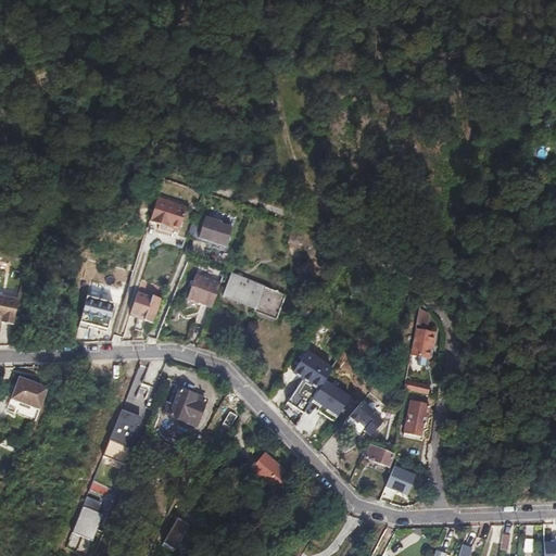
[(548,129),(547,119),(535,121),(536,130),(548,129)]
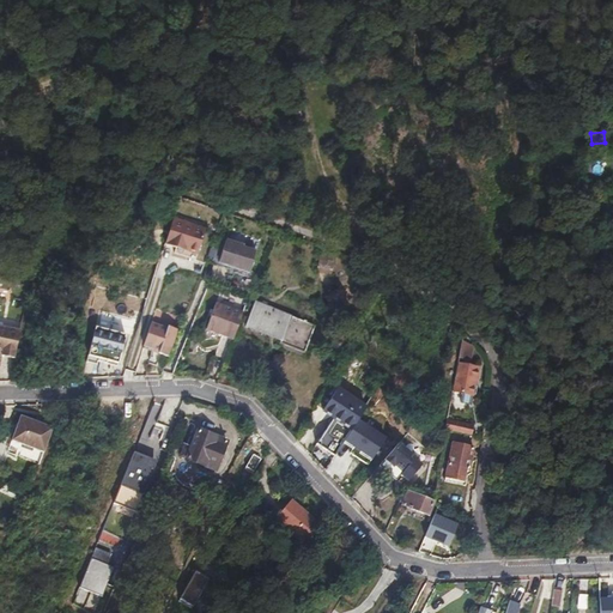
[(299,187),(304,187),(308,188),(314,158),(305,156),(299,187)]
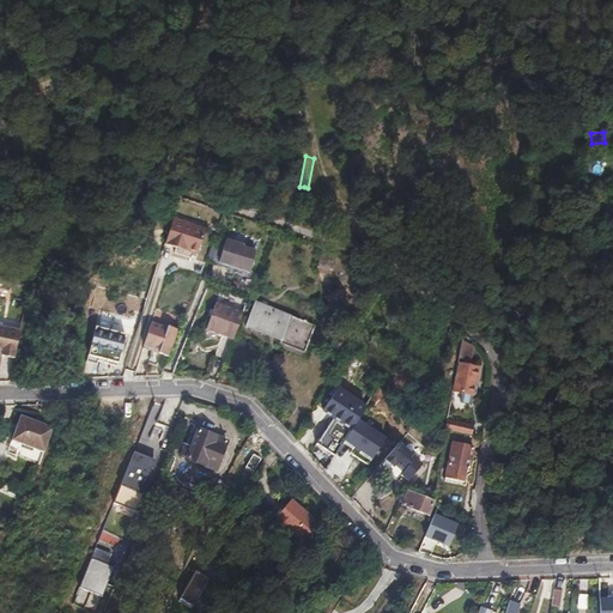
[(206,226),(175,217),(165,247),(176,250),(174,255),(195,262),(206,226)]
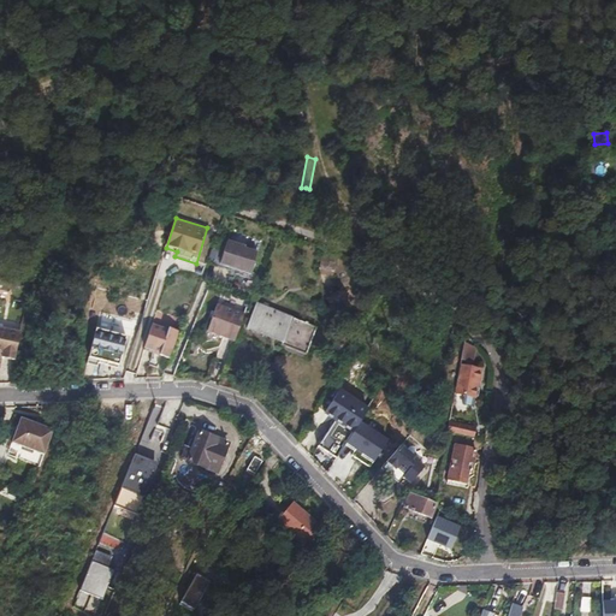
[(249,272),(254,259),(259,246),(246,241),(246,238),(230,232),(218,261),(231,266),(231,265),(247,271),(247,272),(249,272)]
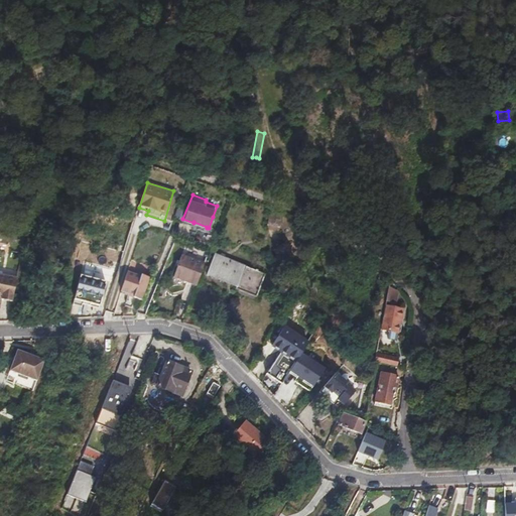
[(301,225),(291,222),(286,235),(296,239),(301,225)]
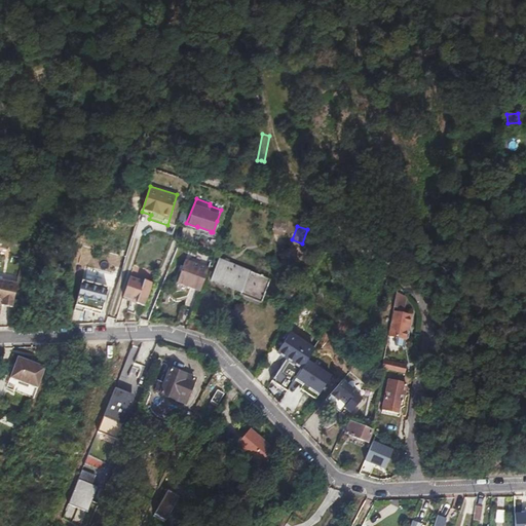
[(218,259),(216,267),(213,275),(243,287),(241,293),(262,299),(270,276),(218,259)]
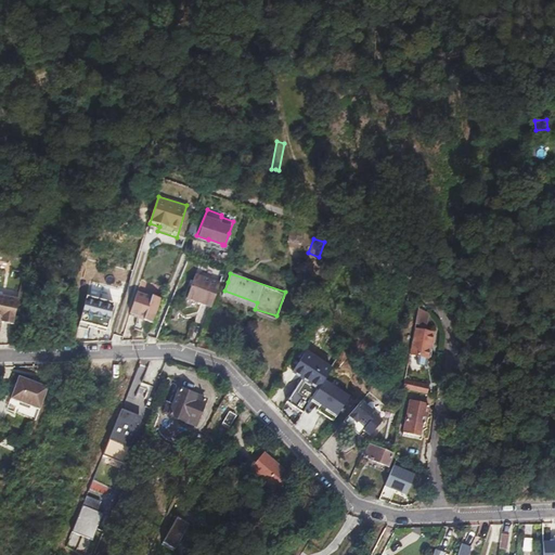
[(184,299),(196,304),(208,309),(218,285),(194,275),(184,299)]
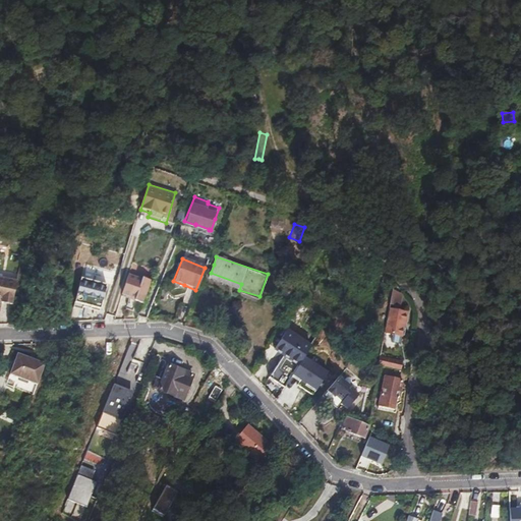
[(88,270),(77,301),(87,303),(87,302),(94,305),(94,306),(103,309),(112,278),(88,270)]
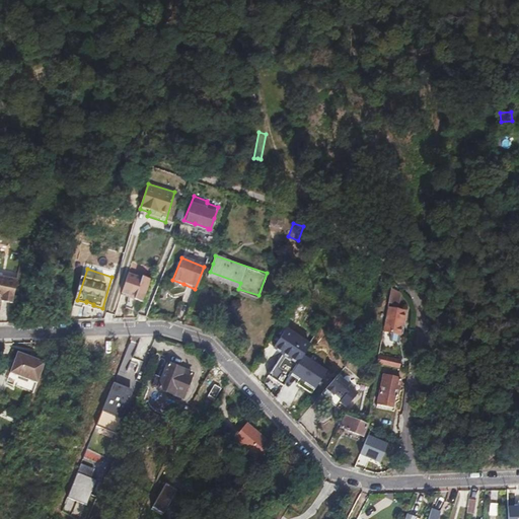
[(17,278),(0,274),(0,296),(1,296),(0,300),(11,303),(17,278)]
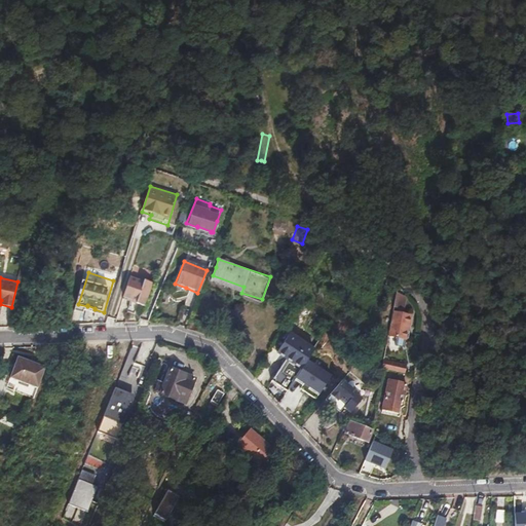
[(144,307),(152,285),(143,280),(141,283),(128,277),(122,297),(137,302),(137,304),(144,307)]
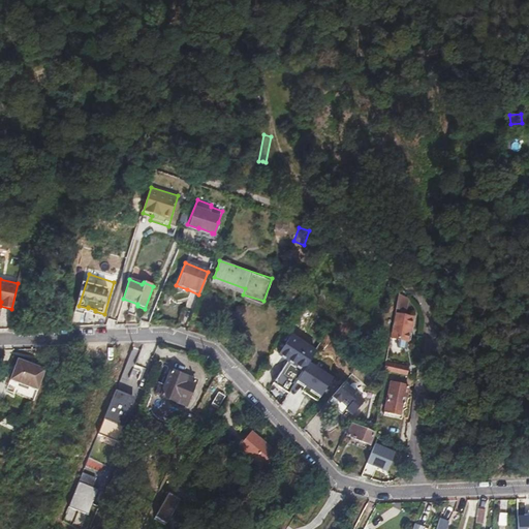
[(400,347),(391,346),(389,359),(398,361),(400,347)]
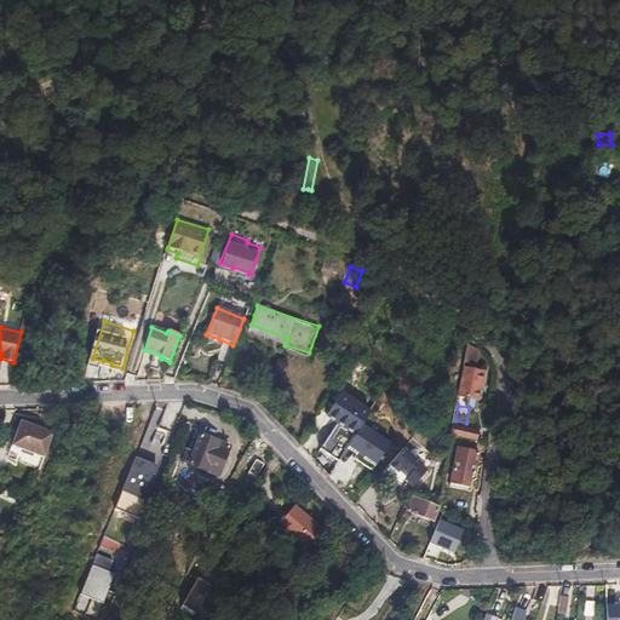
[(38,455),(47,431),(15,419),(5,443),(38,455)]
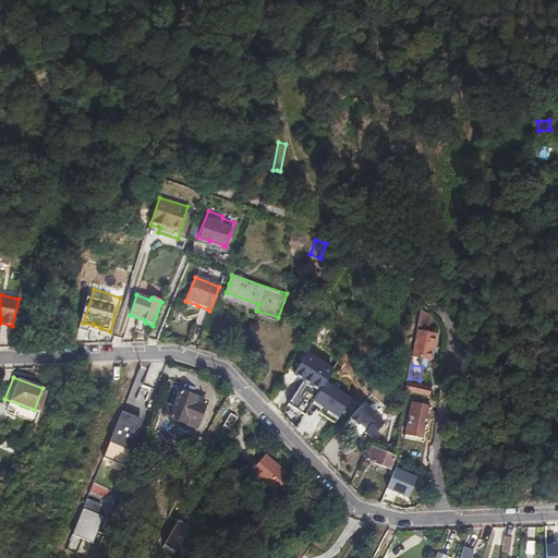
[(167,403),(164,409),(161,414),(193,426),(204,400),(179,389),(171,404),(167,403)]
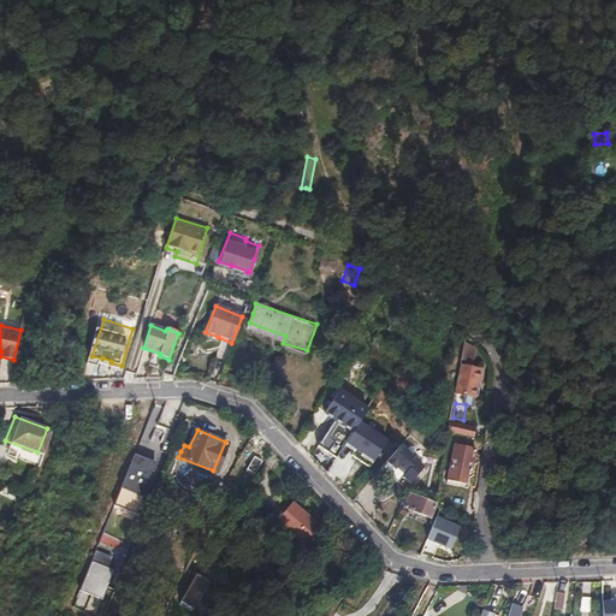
[(452,449),(445,481),(463,485),(465,474),(468,475),(472,452),(452,449)]
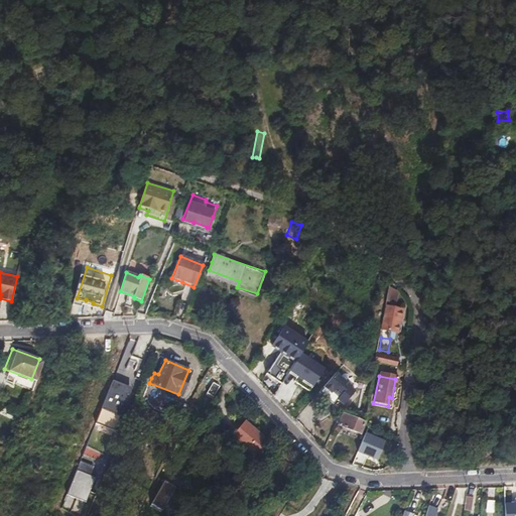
[(388,406),(373,403),(373,407),(390,410),(392,398),(389,397),(388,406)]
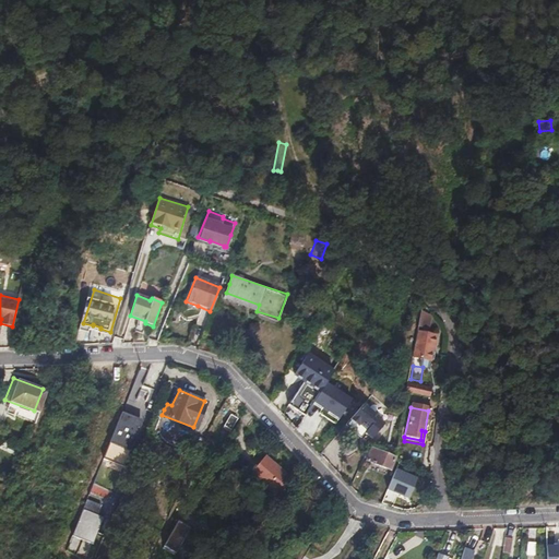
[(388,472),(391,466),(394,461),(372,450),(367,460),(388,472)]
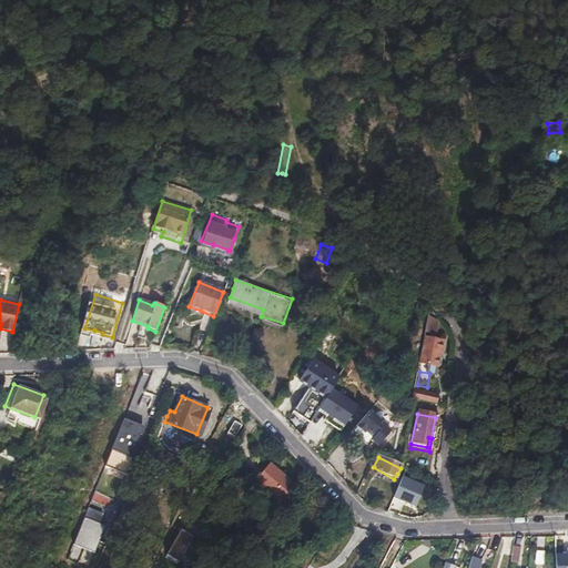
[(293,482),(267,460),(254,477),(280,498),(293,482)]
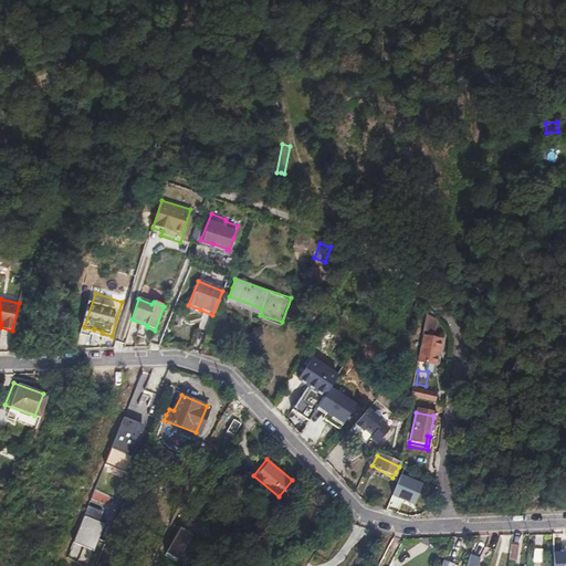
[(517,540),(511,538),(509,551),(515,552),(517,540)]
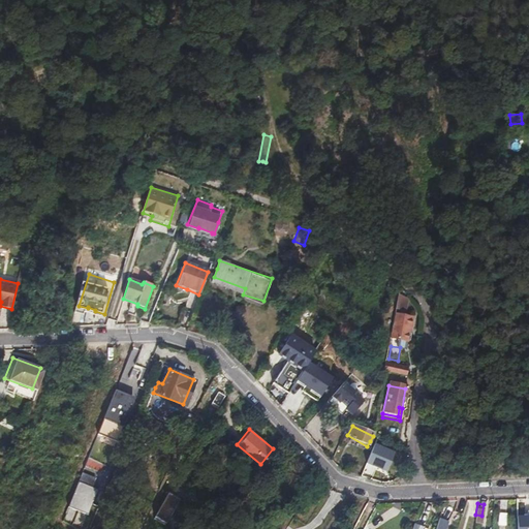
[(440,528),(444,521),(435,518),(430,528),(440,528)]
